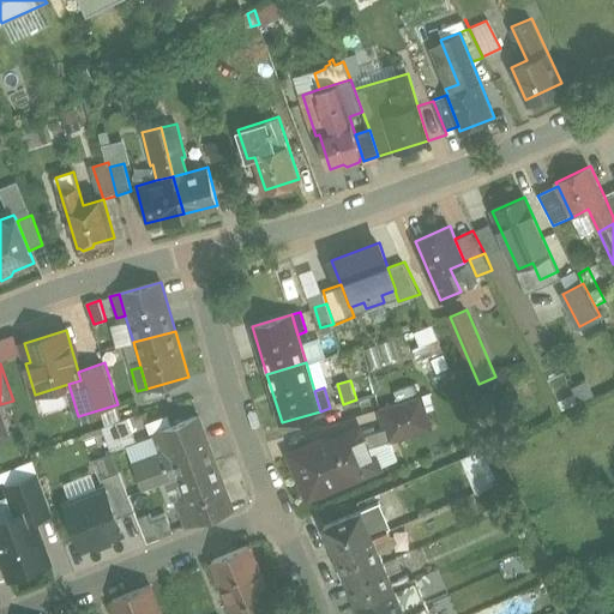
[(421,395),(380,408),(386,427),(366,434),(371,446),(432,427),(421,395)]
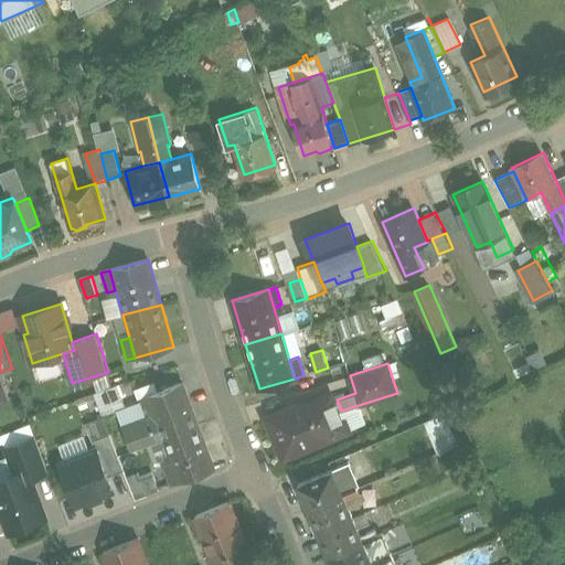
[(156,383),(138,390),(141,397),(148,395),(159,392),(156,383)]
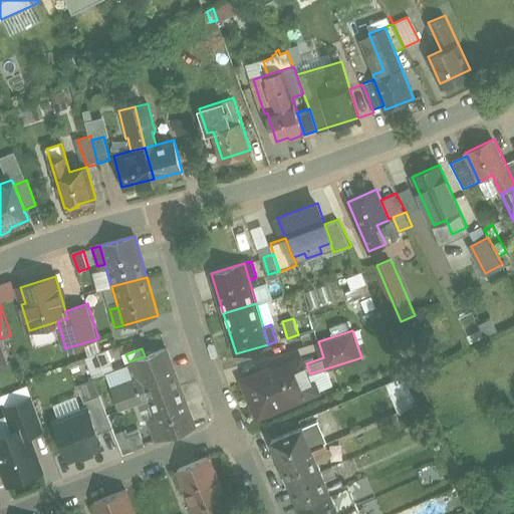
[(145,356),(135,359),(150,399),(182,388),(167,348),(145,356)]
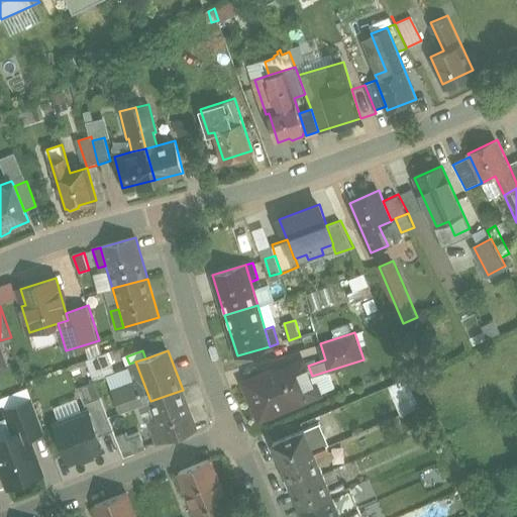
[(82,356),(86,377),(111,372),(107,351),(82,356)]
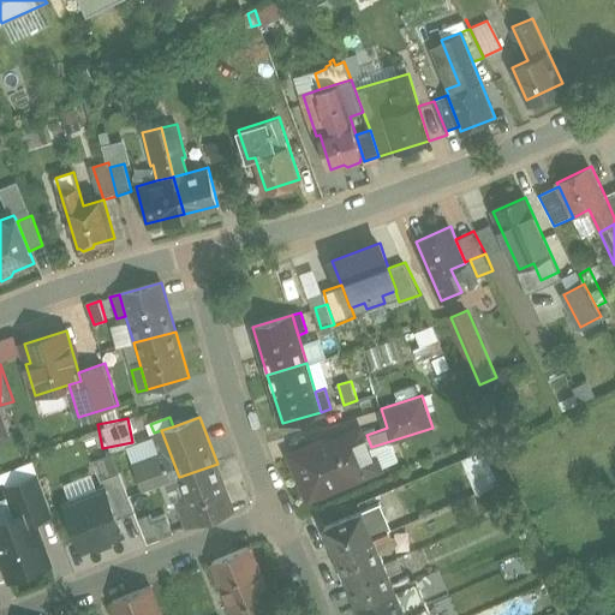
[(161,457),(136,466),(145,490),(179,477),(161,430),(154,433),(153,434),(161,457)]
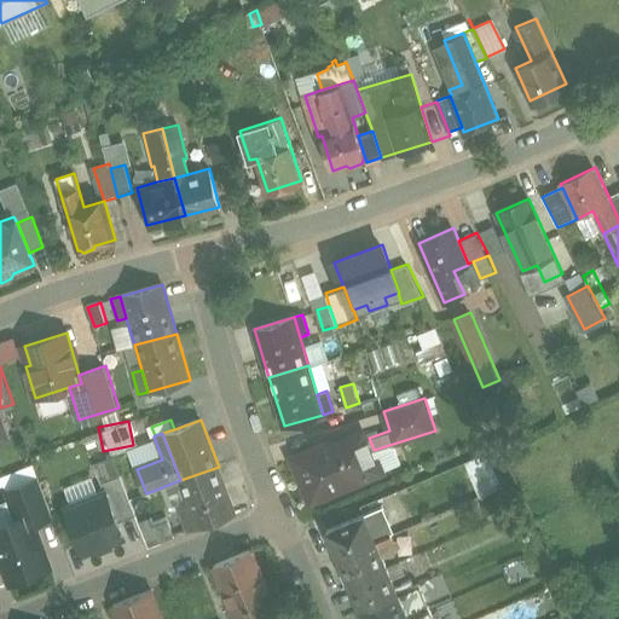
[(364,433),(331,446),(325,444),(293,457),(312,501),(383,472),(374,450),(369,438),(368,434),(364,433)]
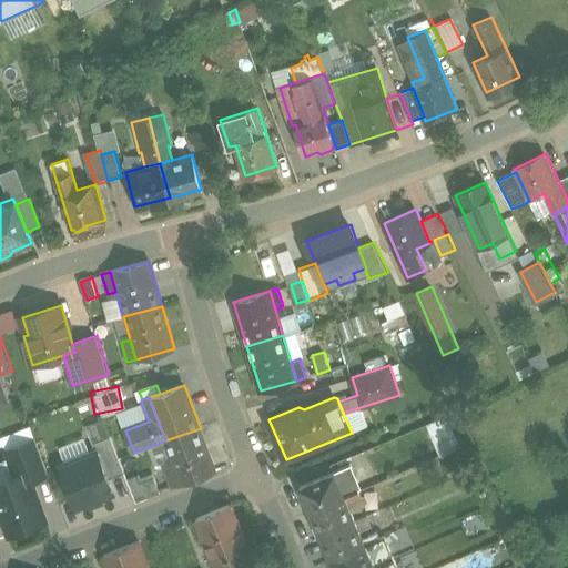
[(201,428),(165,440),(172,459),(163,462),(173,487),(216,472),(201,428)]
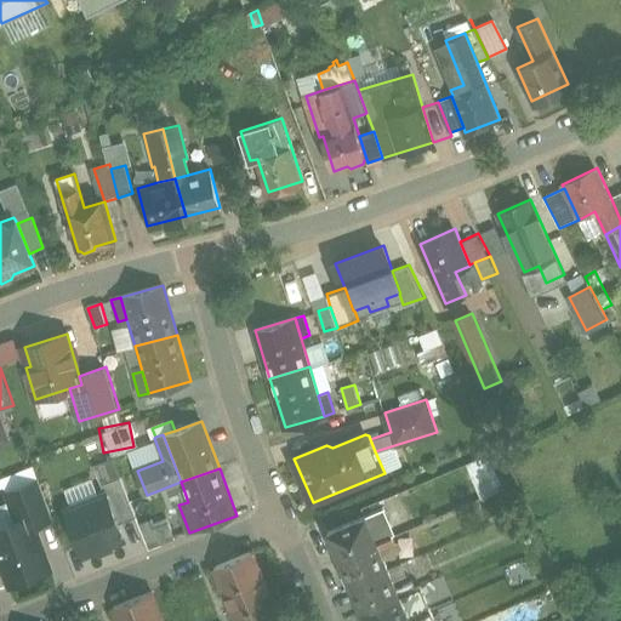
[(121,477),(102,484),(106,493),(107,493),(119,523),(137,516),(121,477)]
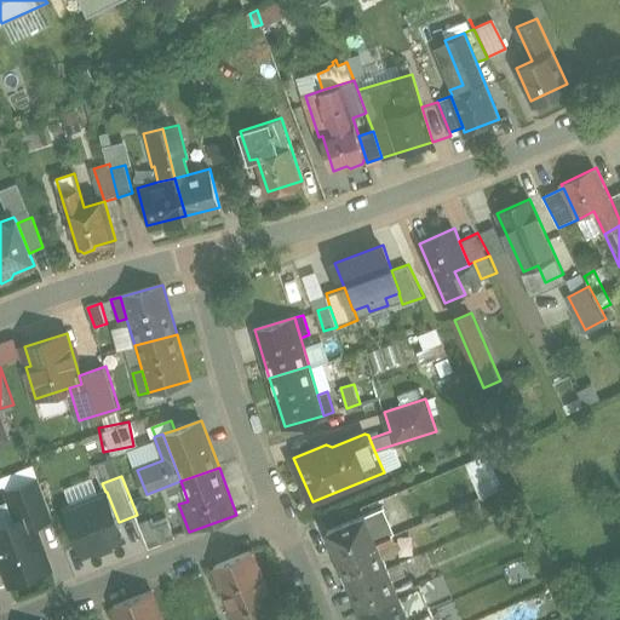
[(39,478),(7,492),(17,520),(30,515),(34,524),(53,517),(39,478)]
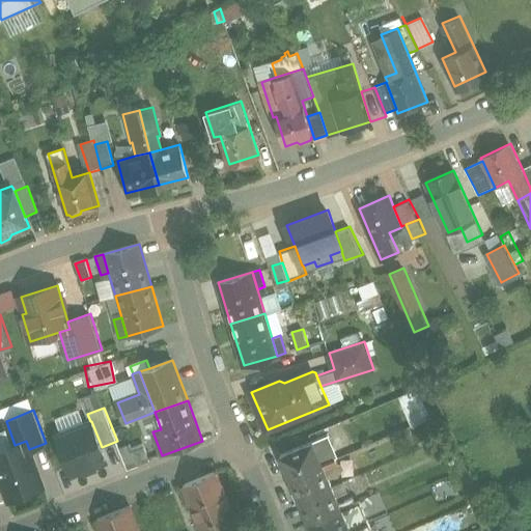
[(90,421),(57,435),(72,473),(107,459),(102,447),(91,421),(90,421)]
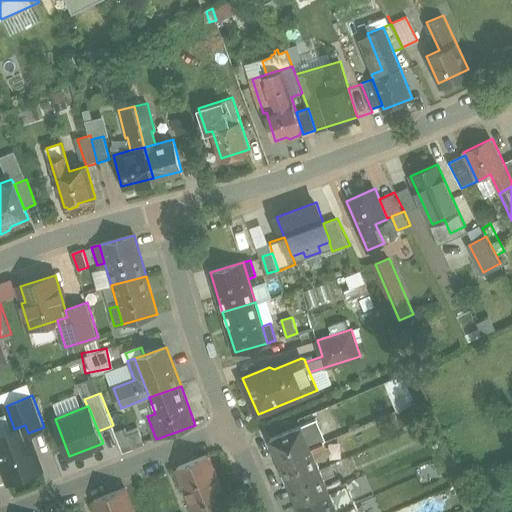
[(145,444),(137,423),(127,428),(134,448),(145,444)]
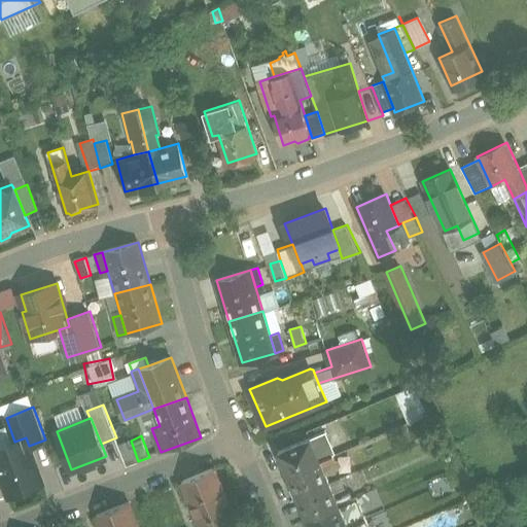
[(14,442),(0,448),(0,468),(9,494),(42,482),(29,446),(26,437),(14,442)]
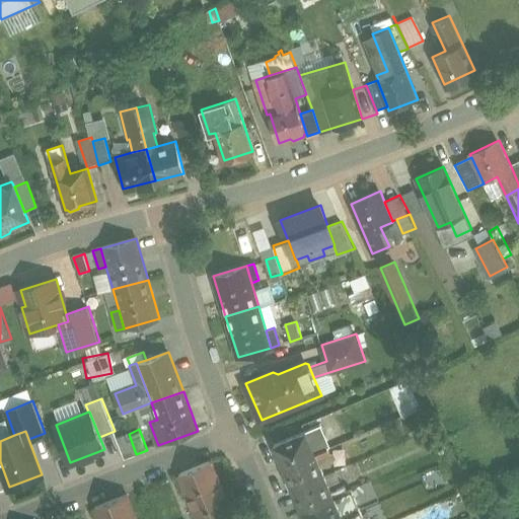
[(306,431),(275,444),(285,467),(316,453),(313,448),(306,431)]
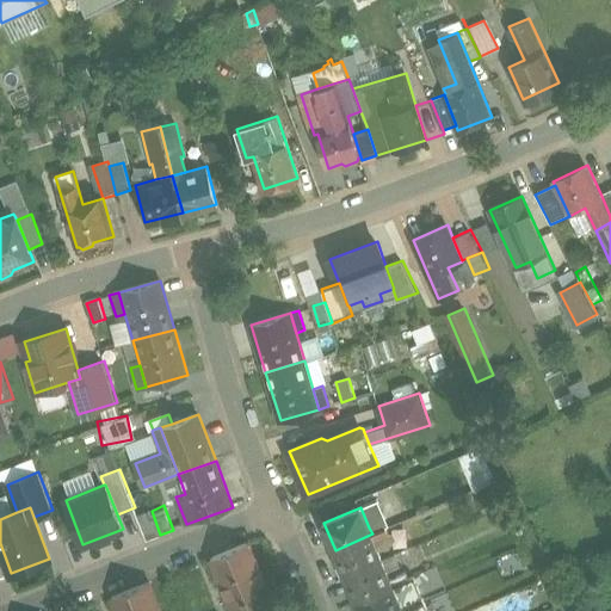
[(152,511),(139,516),(148,539),(160,535),(152,511)]
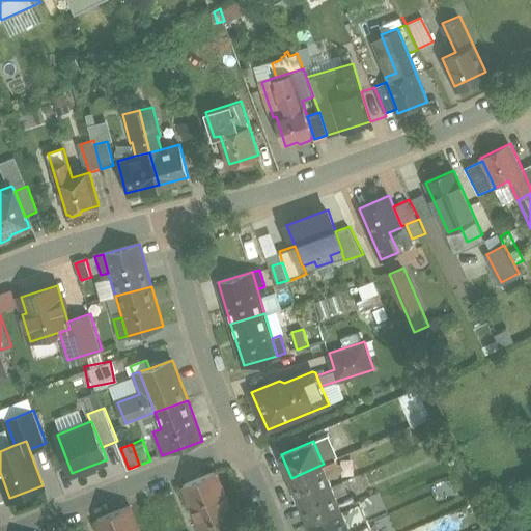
[(334,453),(320,458),(324,464),(336,458),(334,453)]
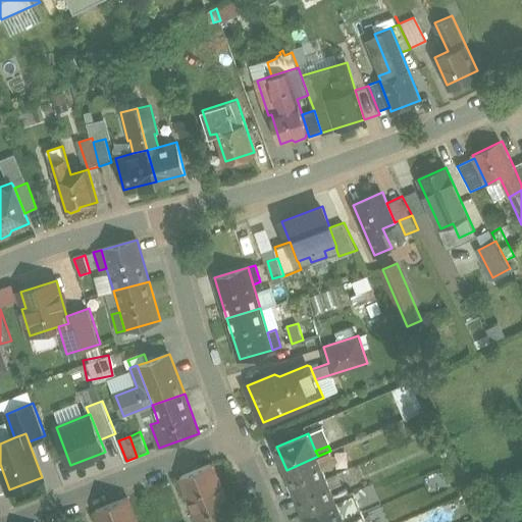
[(330,451),(318,456),(320,461),(332,455),(330,451)]
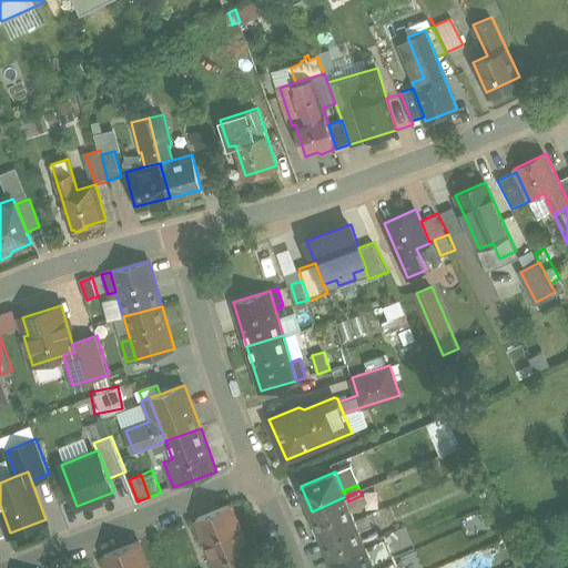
[(346,496),(312,511),(316,523),(314,524),(317,531),(320,530),(322,535),(356,520),(348,501),(346,496)]
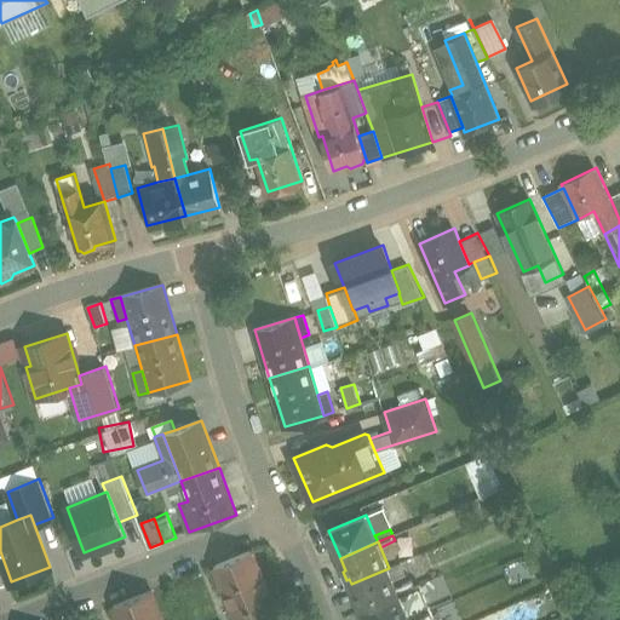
[(253,551),(216,567),(236,619),(273,619),(280,618),(253,551)]
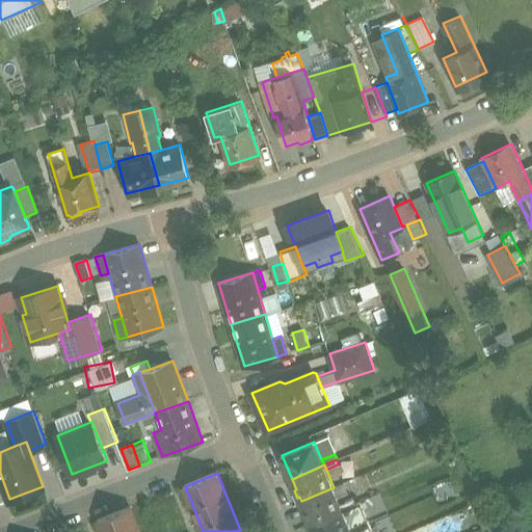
[(59,478),(61,494),(77,491),(74,476),(59,478)]
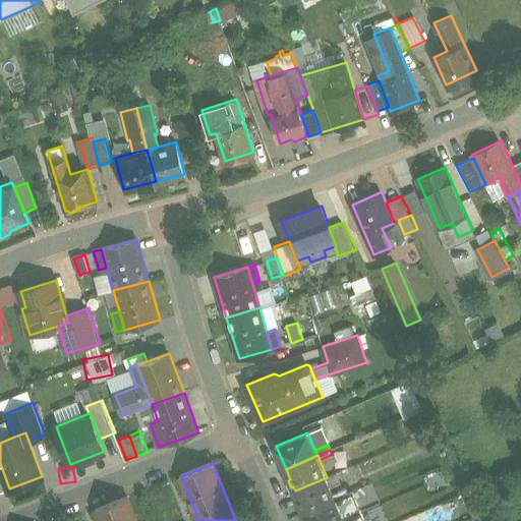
[(327,477),(295,490),(304,513),(336,499),(334,494),(327,477)]
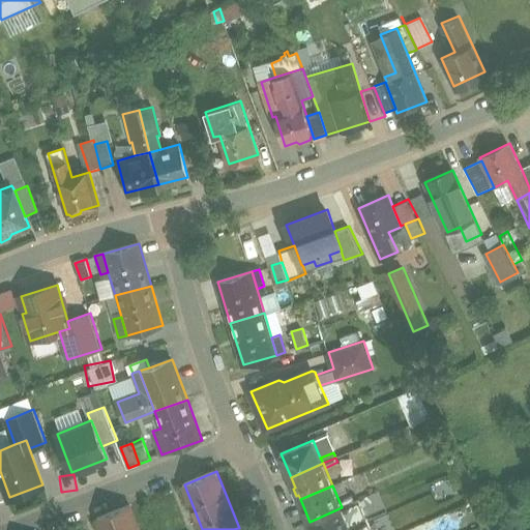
[(354,501),(352,497),(340,502),(342,507),(354,501)]
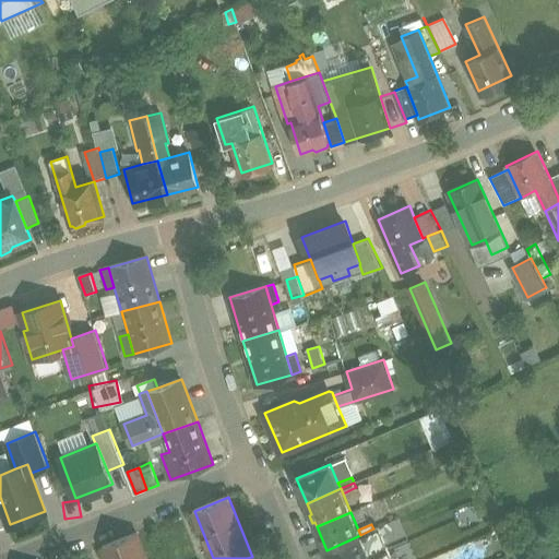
[(373,528),(360,535),(363,539),(376,534),(373,528)]
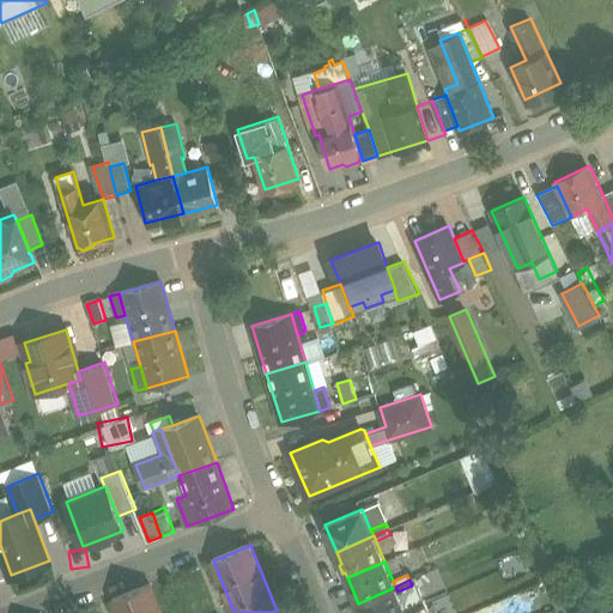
[(162,612),(151,584),(114,599),(119,612),(162,612)]
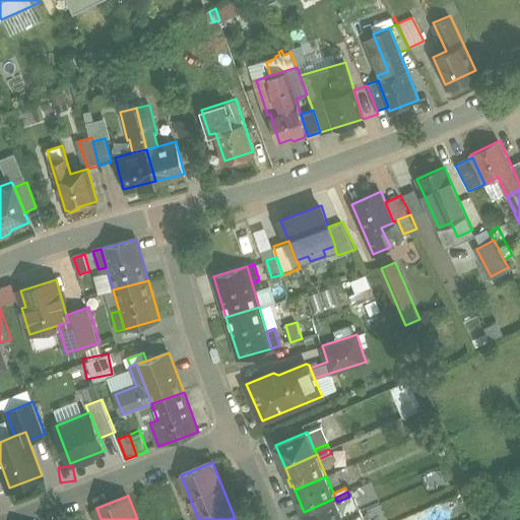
[(335,498),(304,512),(307,519),(341,519),(344,519),(337,502),(335,498)]
